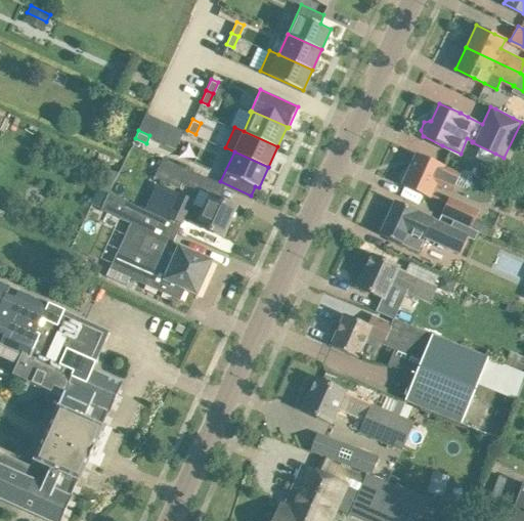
[(401,172),(400,176),(400,180),(403,181),(402,184),(422,192),(429,196),(434,183),(451,190),(453,183),(460,172),(443,164),(436,161),(418,152),(410,168),(407,166),(403,170),(401,172)]
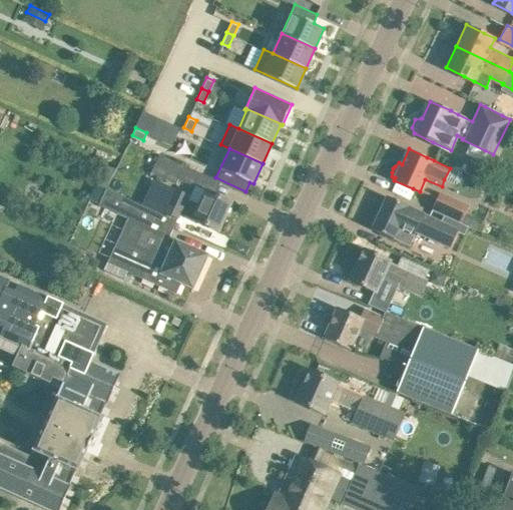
[(159,152),(151,170),(175,181),(177,176),(205,188),(211,175),(159,152)]
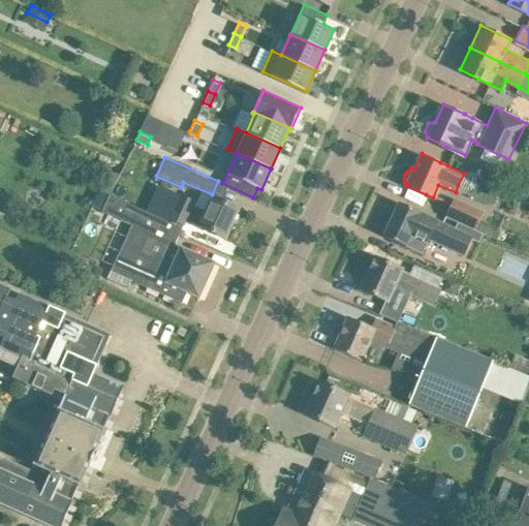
[(488,163),(480,177),(495,184),(502,171),(488,163)]
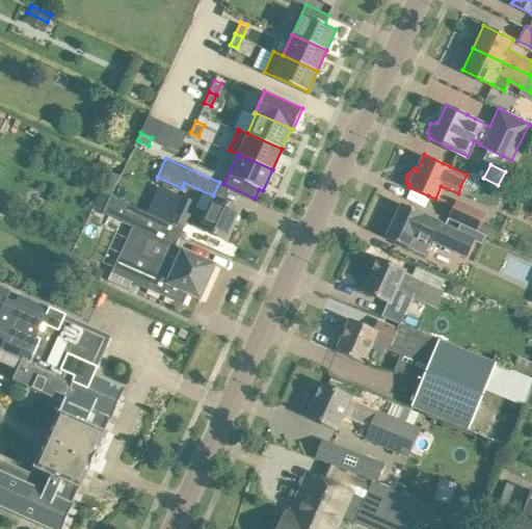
[(163,219),(139,208),(110,194),(103,211),(132,225),(111,270),(131,280),(164,294),(183,303),(188,292),(200,297),(215,263),(175,244),(183,228),(163,219)]
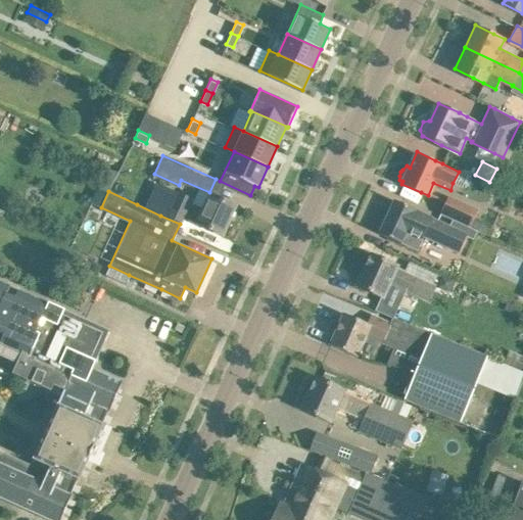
[(236,204),(218,196),(209,192),(203,206),(190,200),(192,197),(179,192),(169,215),(181,221),(183,217),(222,234),(236,204)]
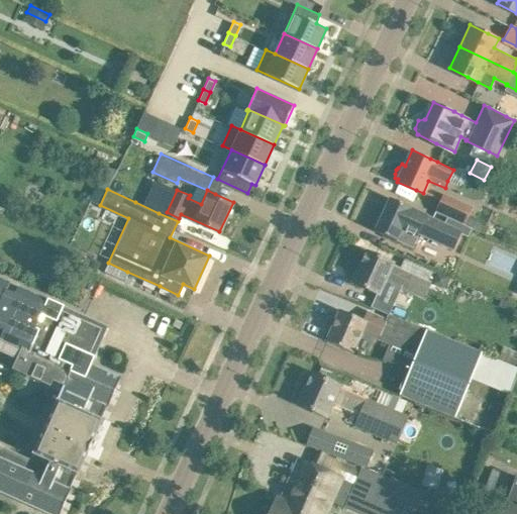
[(443,192),(435,210),(472,226),(481,230),(485,222),(469,216),(473,205),(443,192)]
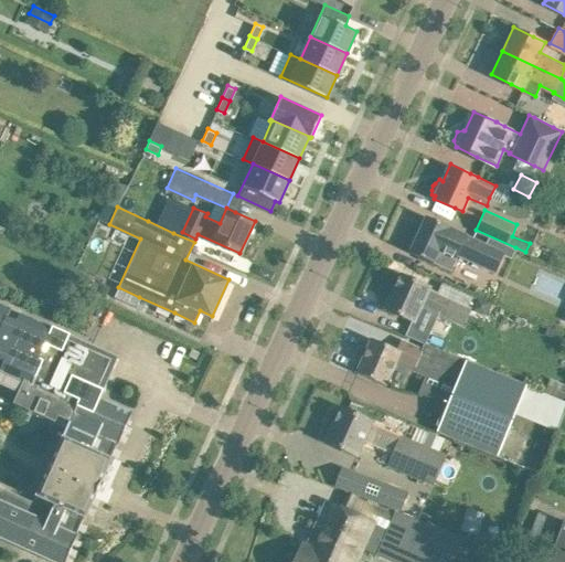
[(413,235),(407,247),(411,250),(411,251),(430,261),(433,262),(434,261),(445,266),(451,268),(457,254),(496,271),(503,254),(511,257),(515,247),(476,230),(473,236),(464,232),(447,224),(426,215),(416,237),(413,235)]
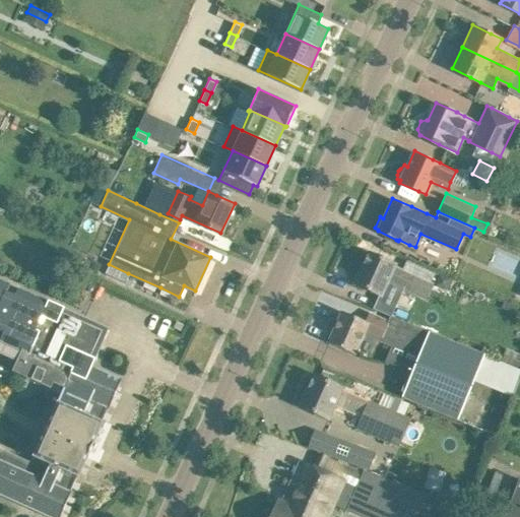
[(395,263),(387,259),(369,251),(354,282),(373,291),(381,295),(387,279),(409,289),(416,274),(394,264),(395,263)]
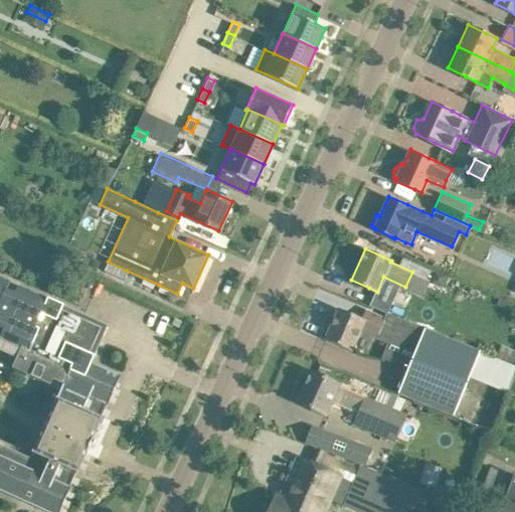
[(108,262),(105,269),(124,278),(127,271),(108,262)]
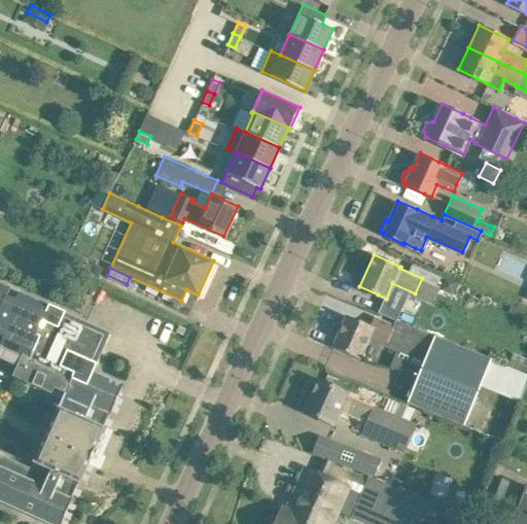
[(445,276),(441,288),(453,293),(458,281),(445,276)]
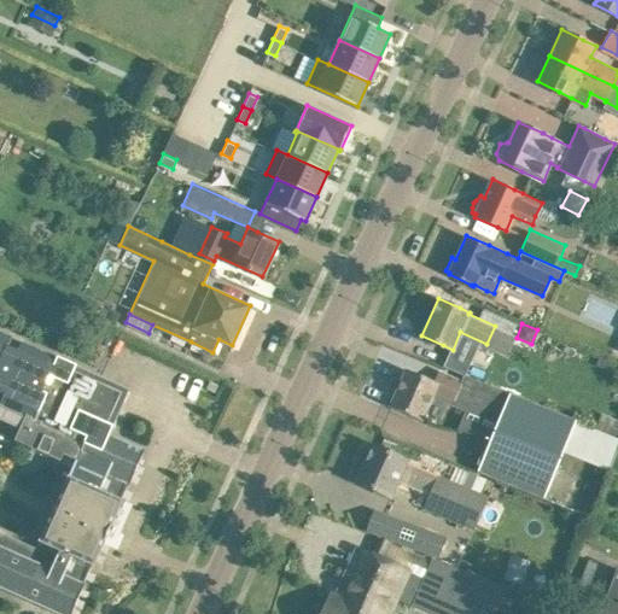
[(7,344),(10,337),(0,331),(0,392),(5,395),(0,405),(0,419),(19,428),(15,440),(59,461),(63,454),(76,460),(36,548),(0,531),(0,585),(62,613),(70,613),(144,450),(109,434),(116,417),(129,389),(22,341),(18,349),(7,344)]
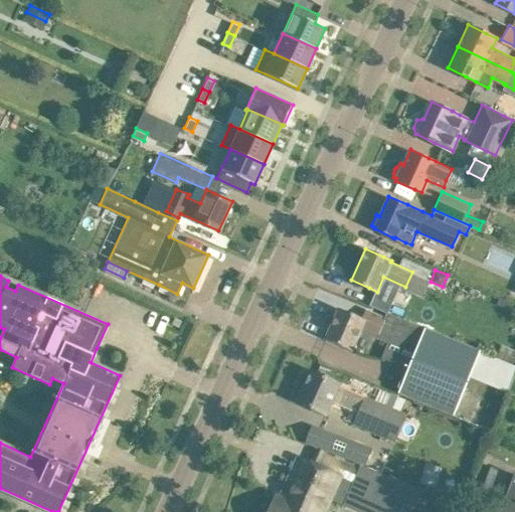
[(514,302),(499,296),(496,303),(514,311),(514,302)]
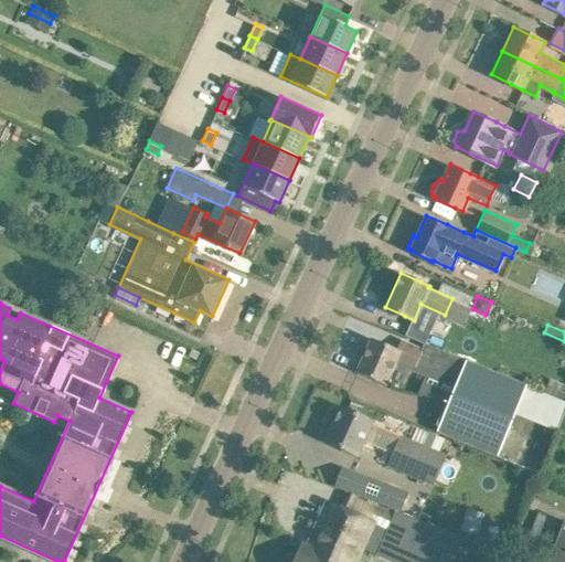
[(526,383),(444,350),(424,341),(422,347),(401,338),(396,348),(371,337),(356,371),(376,380),(385,384),(395,361),(454,385),(436,430),(498,455),(526,383)]
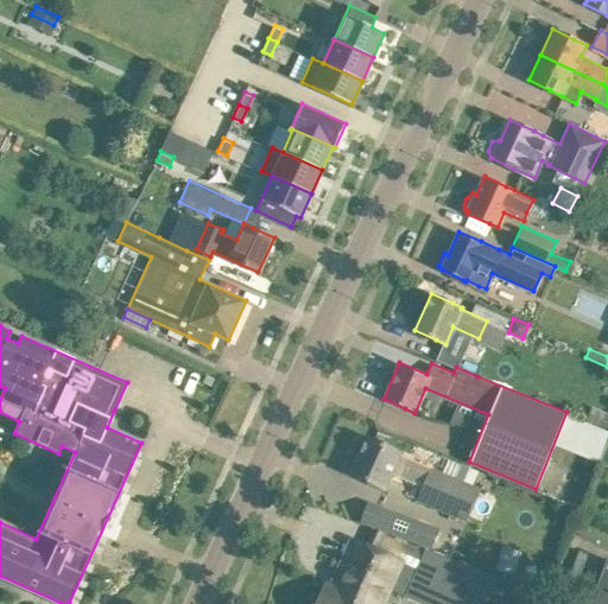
[(607,411),(591,405),(586,420),(607,430),(607,411)]
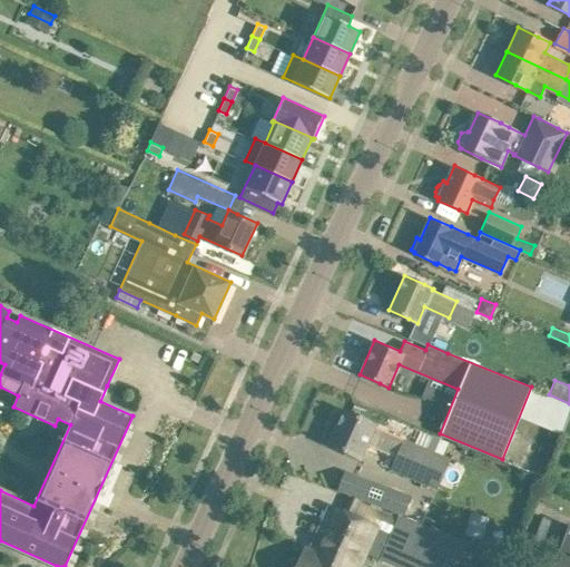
[(389,448),(395,433),(373,423),(364,419),(343,410),(328,443),(359,457),(366,439),(389,448)]
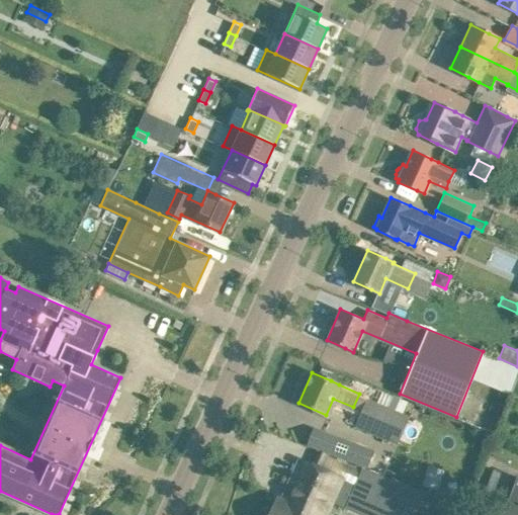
[(359,415),(358,416),(379,426),(376,433),(398,443),(400,437),(408,419),(410,415),(402,412),(369,398),(367,397),(363,406),(359,415)]
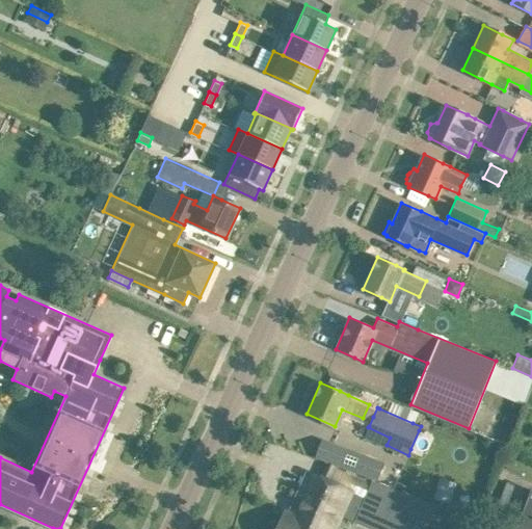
[(324,458),(377,478),(383,461),(330,442),(324,458)]
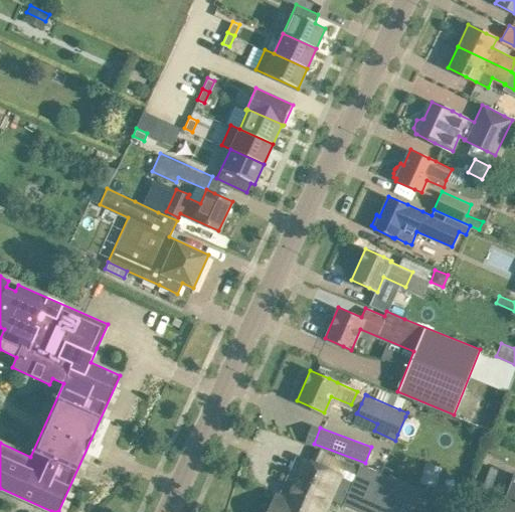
[(359,464),(325,451),(318,448),(311,462),(299,457),(291,473),(297,476),(287,499),(276,495),(268,511),(325,511),(331,499),(342,503),(342,504),(360,511),(427,511),(437,494),(421,488),(359,464)]
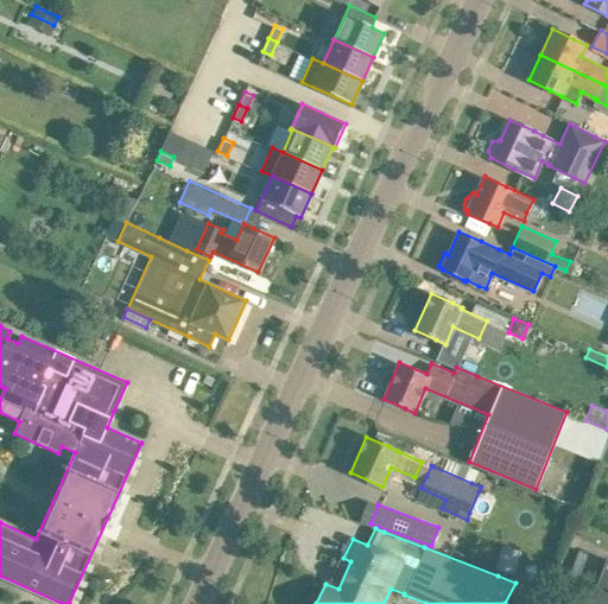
[(607,603),(607,559),(606,559),(588,603),(607,603)]
